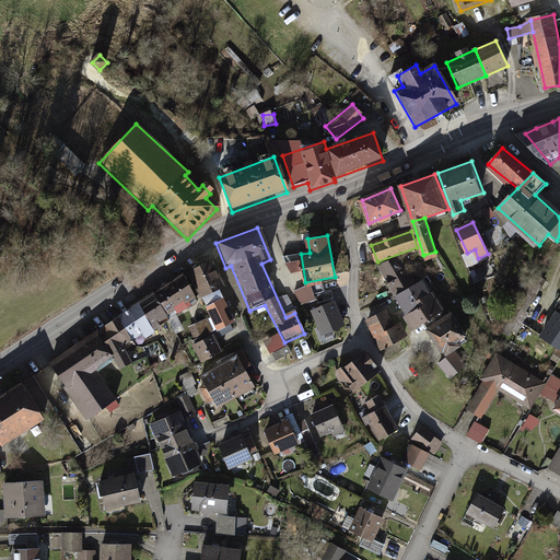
[(413,282),(398,255),(380,266),(394,292),(413,282)]
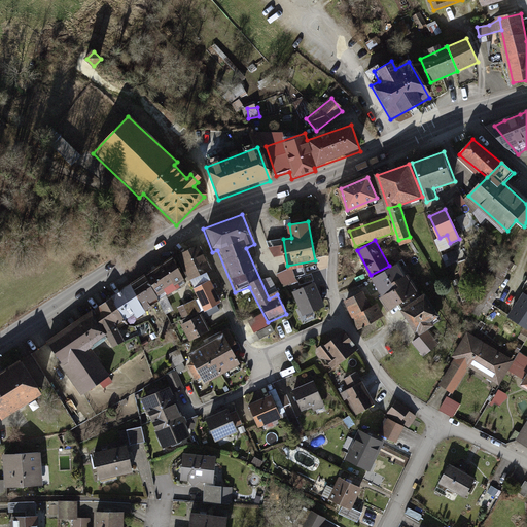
[(199,246),(176,256),(188,282),(211,272),(199,246)]
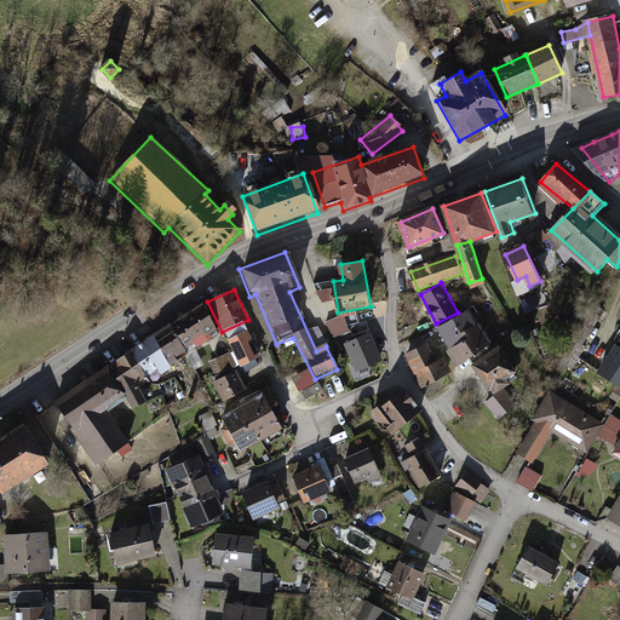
[(201,306),(53,405),(95,469),(126,446),(105,413),(124,401),(130,412),(144,403),(133,386),(155,373),(160,379),(173,371),(170,365),(216,331),(201,306)]
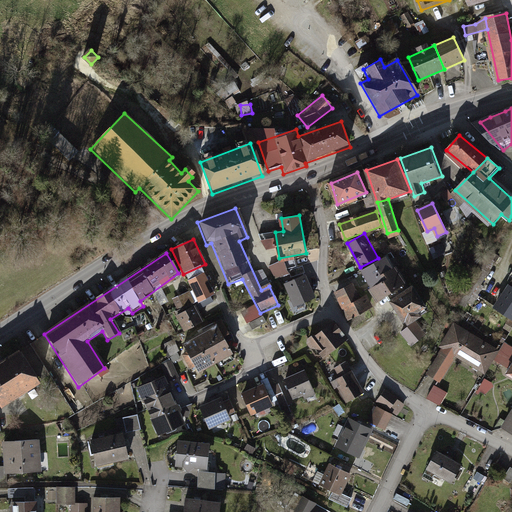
[(378,258),(360,267),(371,285),(391,268),(382,256),(378,258)]
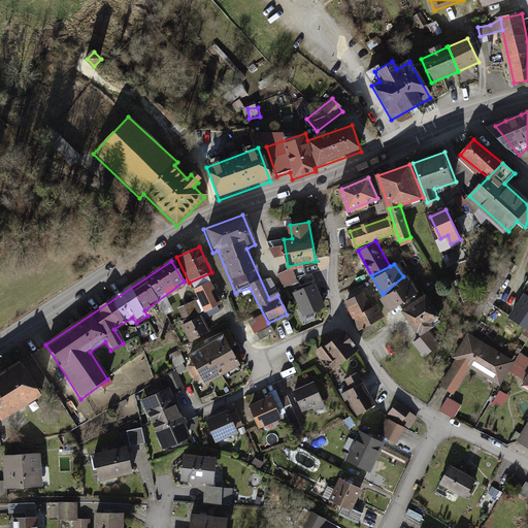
[(291,271),(278,276),(284,290),(296,285),(291,271)]
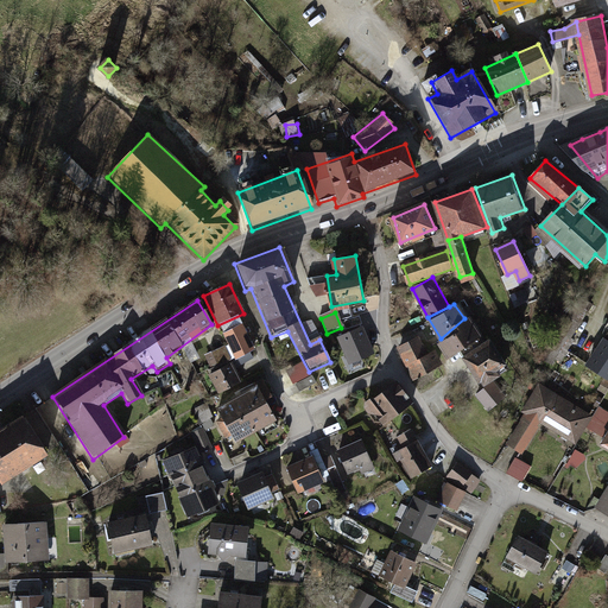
[(360,316),(343,321),(346,329),(362,323),(360,316)]
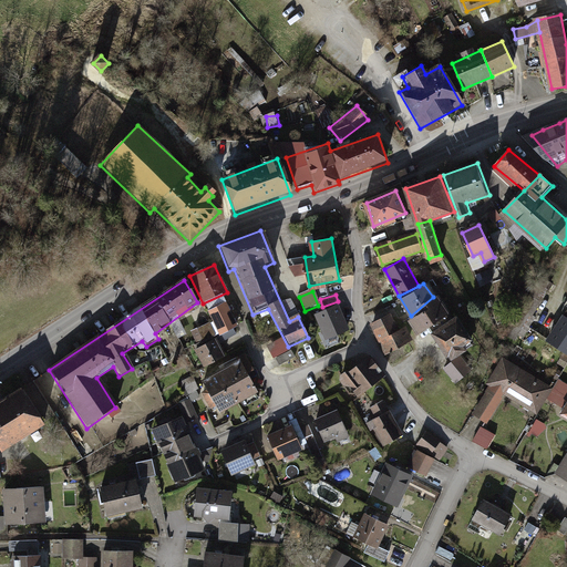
[(451,318),(444,310),(446,309),(435,296),(433,297),(411,316),(408,318),(419,331),(422,329),(432,321),(437,328),(451,318)]
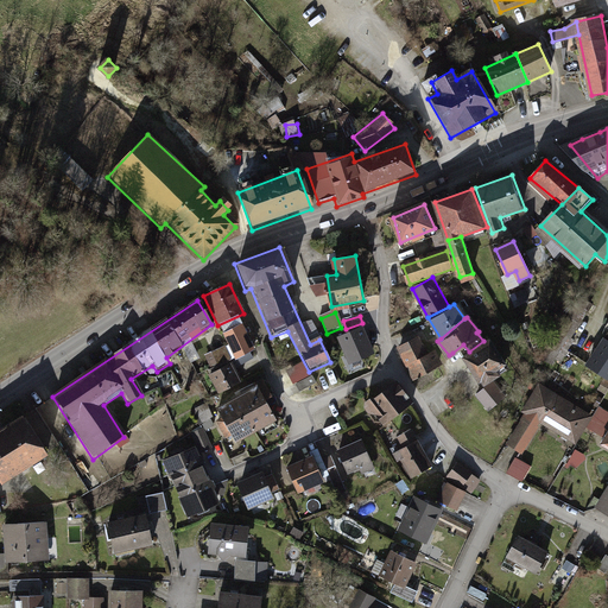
[(311,342),(322,336),(314,321),(303,325),(311,342)]
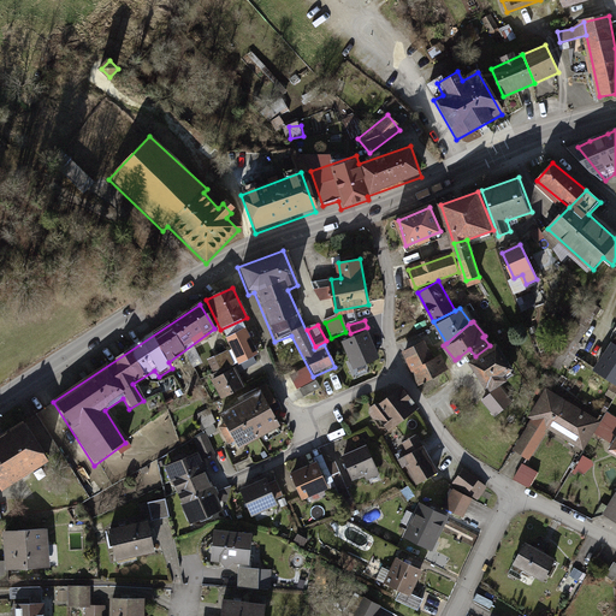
[(381,357),(369,329),(343,341),(355,369),(381,357)]
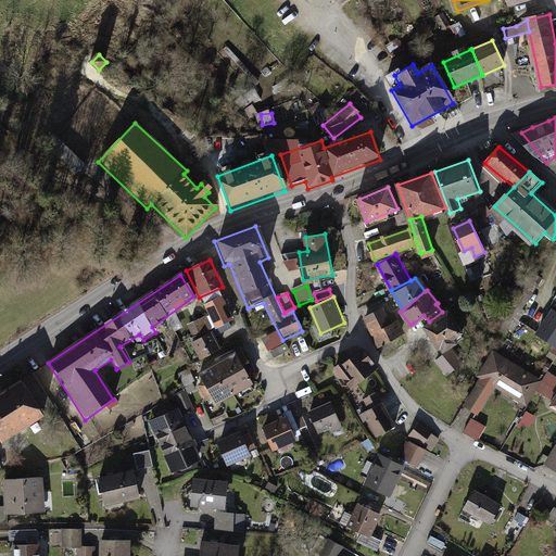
[(222,298),(203,307),(215,330),(234,320),(222,298)]
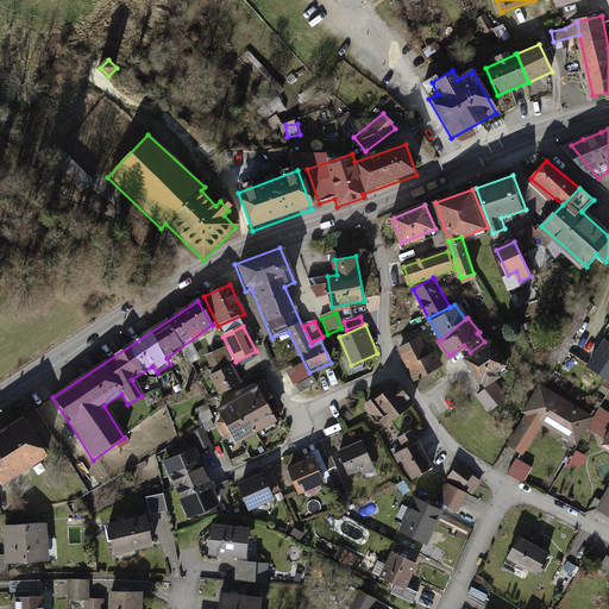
[(416,337),(400,346),(416,377),(439,365),(431,351),(426,353),(416,337)]
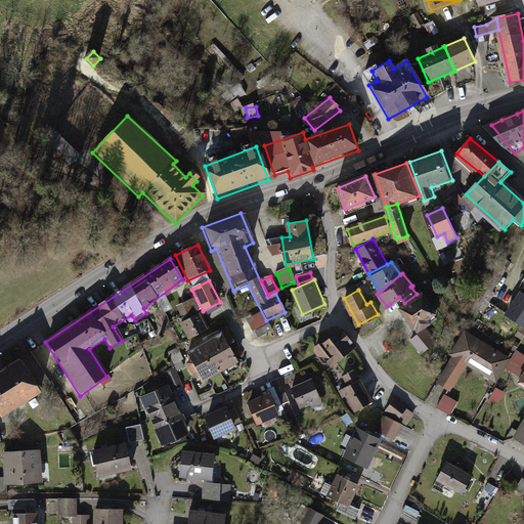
[(399,306),(412,325),(413,329),(424,321),(423,319),(430,314),(434,311),(421,292),(417,294),(404,303),(399,306)]
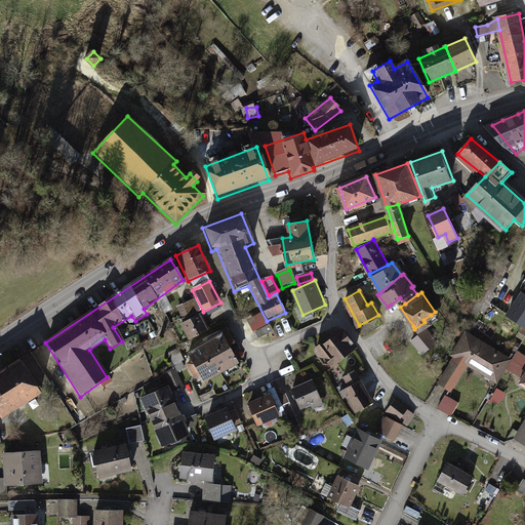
[(524,299),(520,296),(507,317),(524,327),(524,299)]
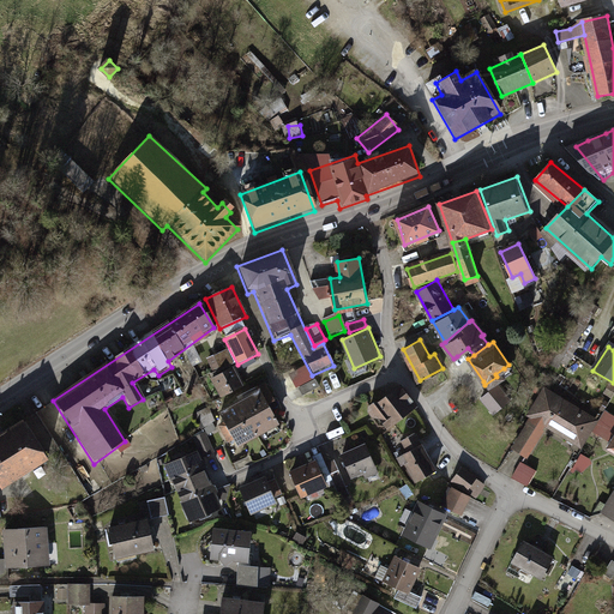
[(211,359),(212,371),(222,371),(221,357),(211,359)]
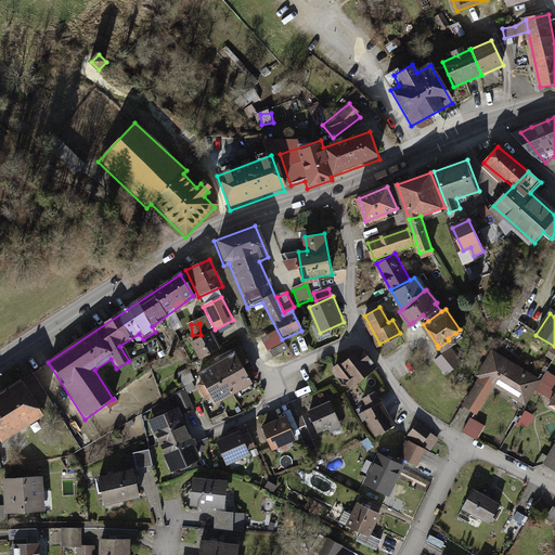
[(282,343),(275,330),(261,337),(269,350),(282,343)]
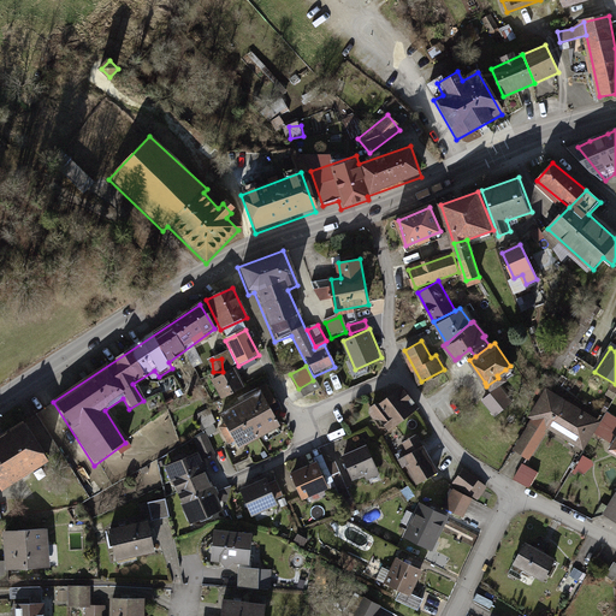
[(235,369),(211,383),(220,401),(246,388),(235,369)]
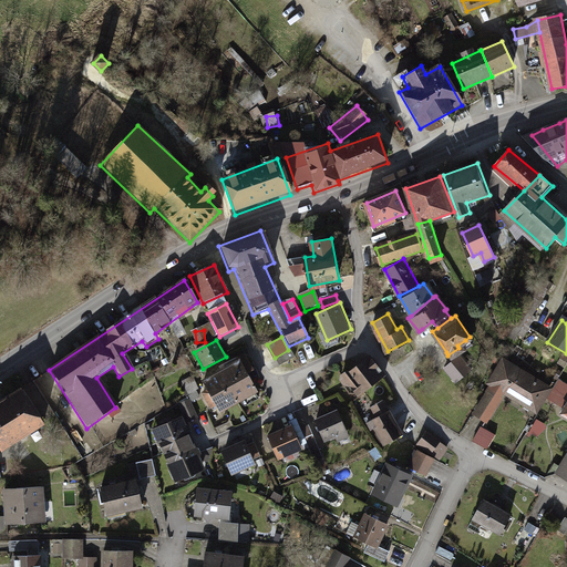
[(291,350),(277,358),(280,366),(296,358),(291,350)]
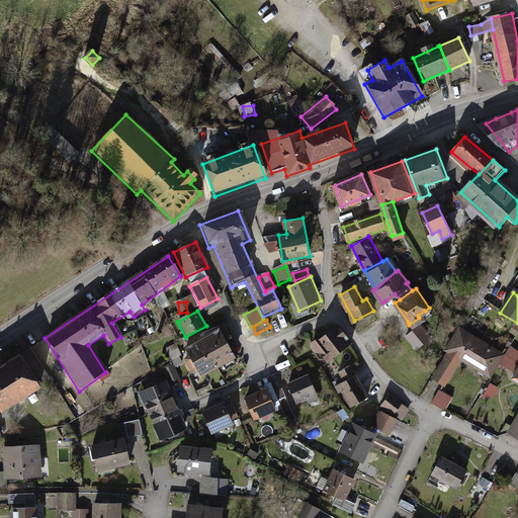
[(233,336),(225,322),(219,326),(227,339),(233,336)]
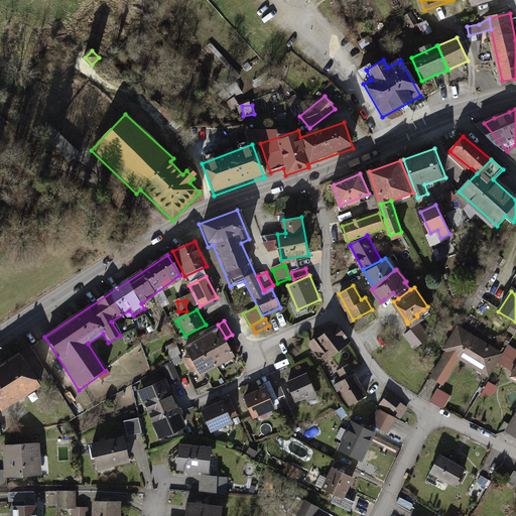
[(427,335),(417,323),(404,334),(414,346),(427,335)]
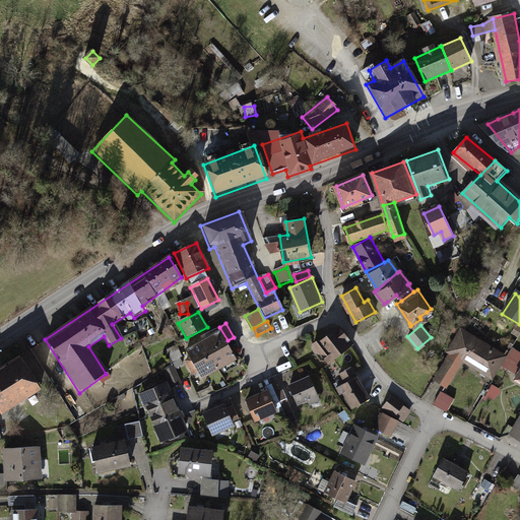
[(337,327),(311,347),(326,366),(351,346),(337,327)]
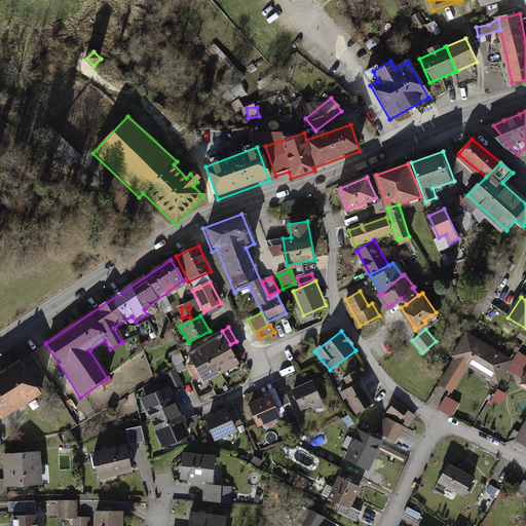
[(513,361),(466,334),(451,359),(454,360),(438,387),(452,396),(467,369),(498,386),(513,361)]
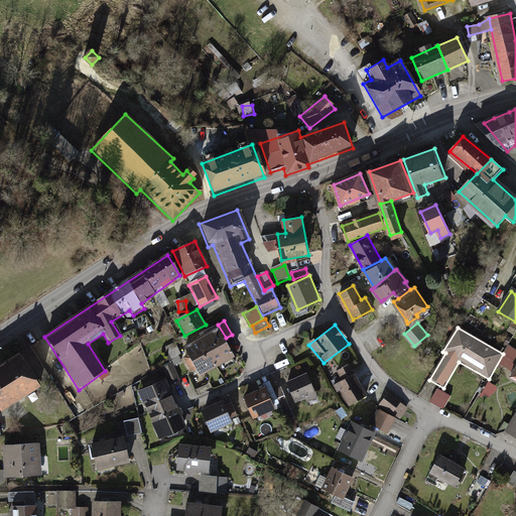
[(234,357),(219,329),(200,338),(216,367),(234,357)]
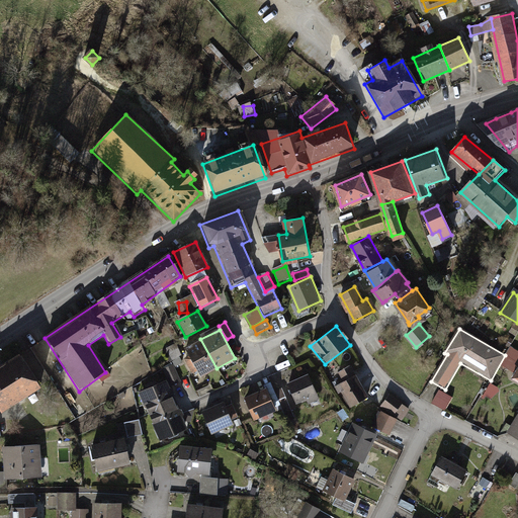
[(217,368),(200,339),(182,349),(198,378),(217,368)]
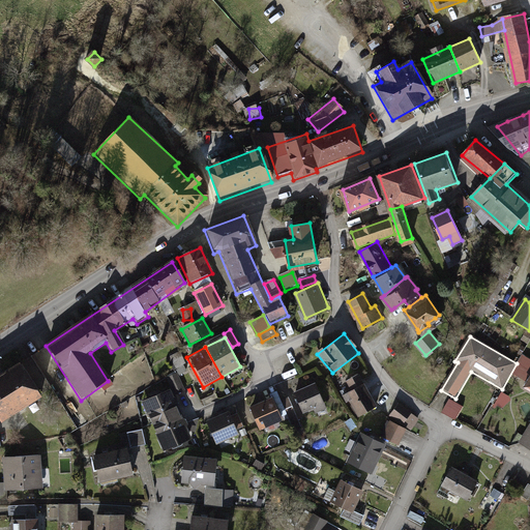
[(181,351),(168,358),(173,370),(187,362),(181,351)]
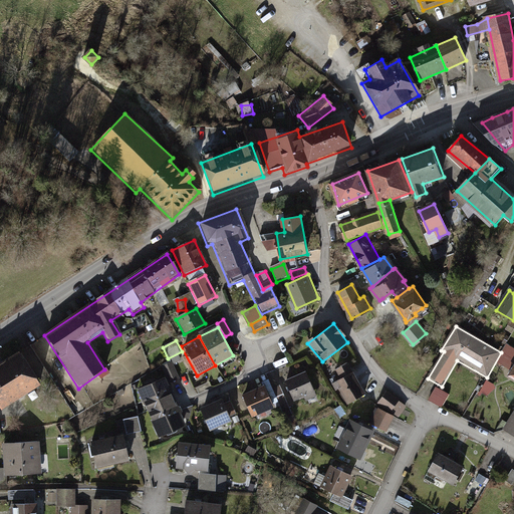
[(513,349),(507,346),(498,363),(511,371),(508,377),(513,380),(513,349)]
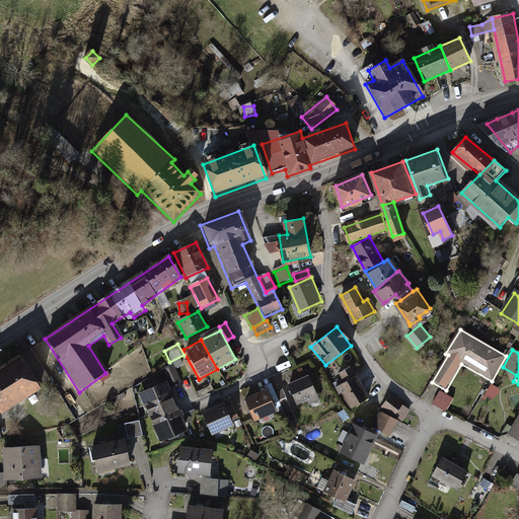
[(14,359),(0,367),(0,415),(35,393),(14,359)]
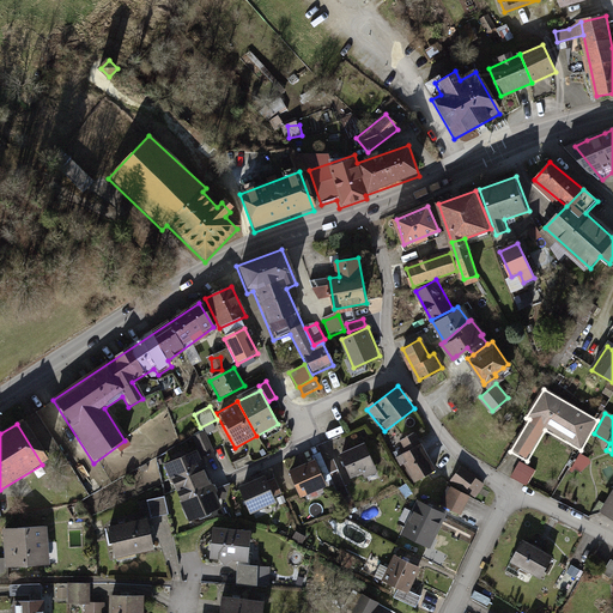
[(206,434),(194,438),(202,457),(214,451),(206,434)]
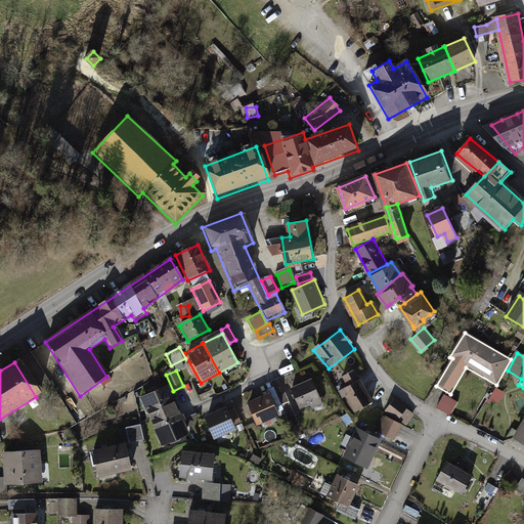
[(372,404),(354,372),(343,378),(348,386),(340,390),(353,415),(372,404)]
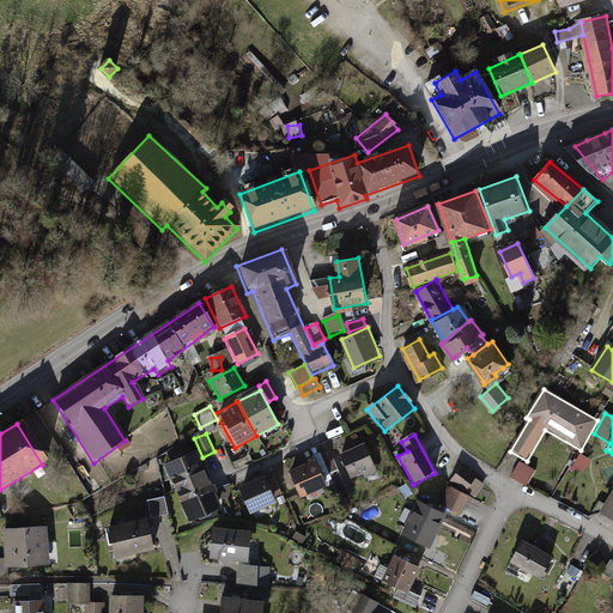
[(364,444),(340,455),(351,479),(363,474),(364,479),(377,473),(364,444)]
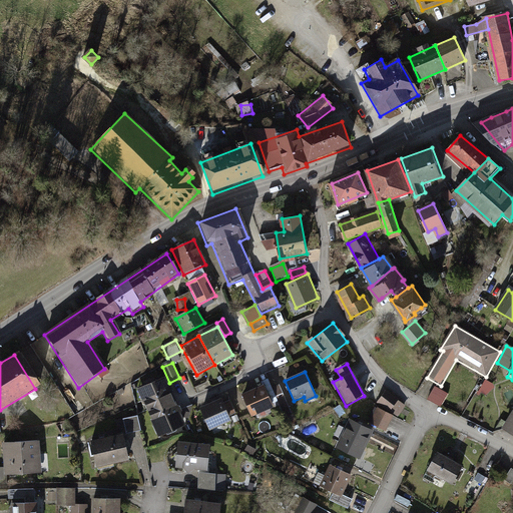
[(164,377),(137,389),(148,413),(175,401),(164,377)]
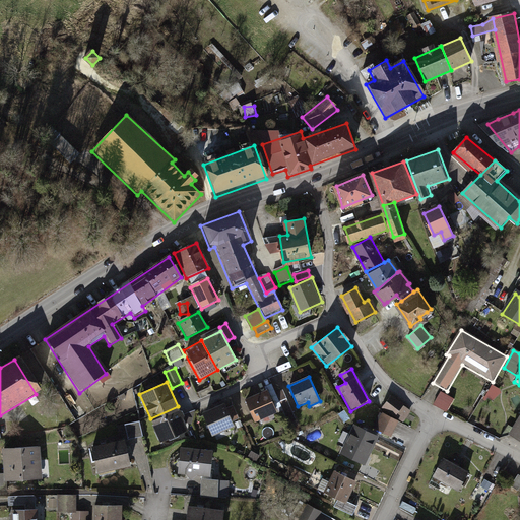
[(494,386),(486,397),(496,403),(503,391),(494,386)]
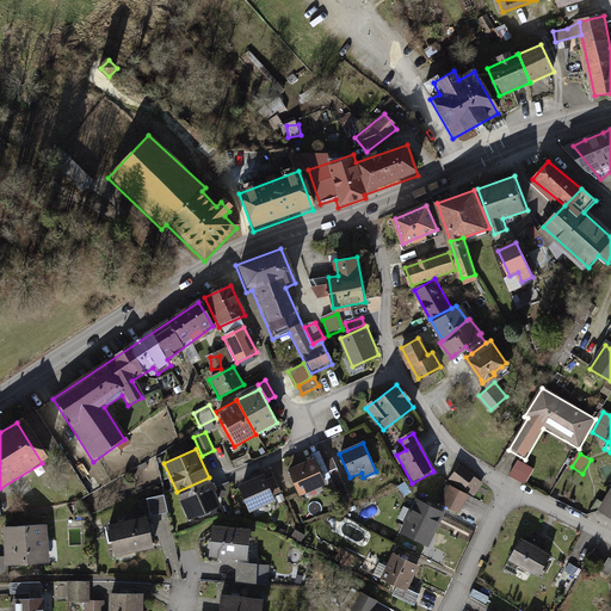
[(313,461),(287,471),(297,499),(323,488),(313,461)]
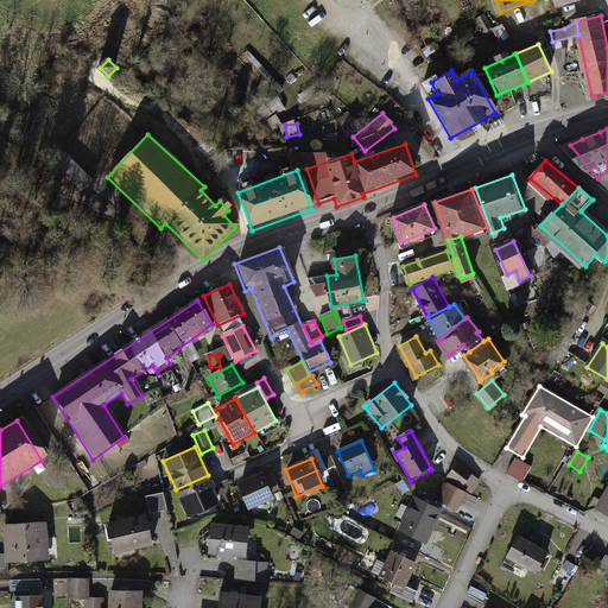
[(508,474),(525,483),(533,469),(518,458),(508,474)]
